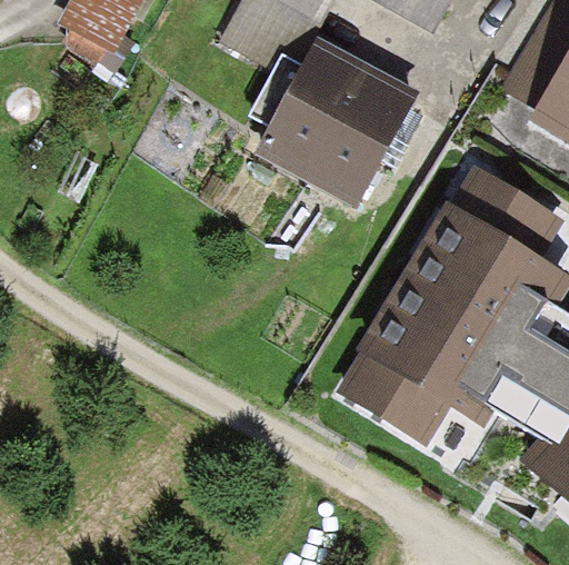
[(69,0),(58,23),(121,62),(153,0),(69,0)]
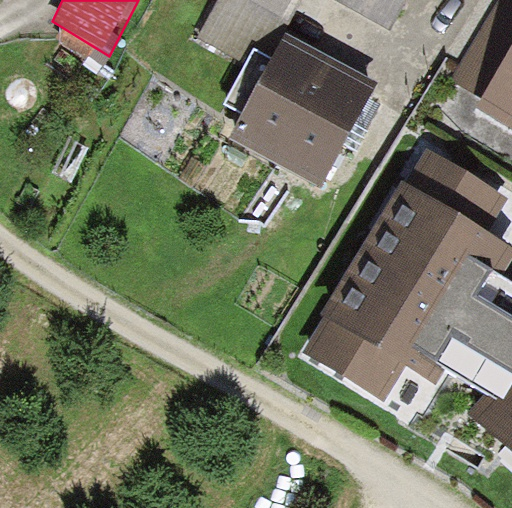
[(220,0),(201,34),(254,62),(281,13),(292,18),(302,0),(220,0)]
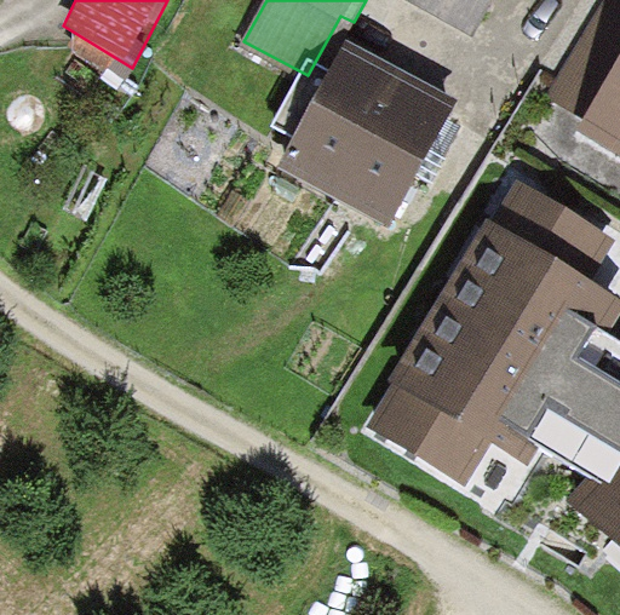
[(409,0),(472,38),(494,0),(409,0)]
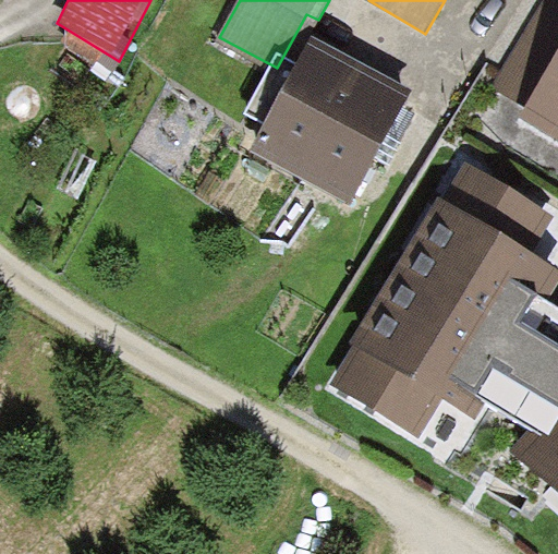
[(530,106),(521,119),(557,140),(557,0),(545,0),(494,84),(530,106)]
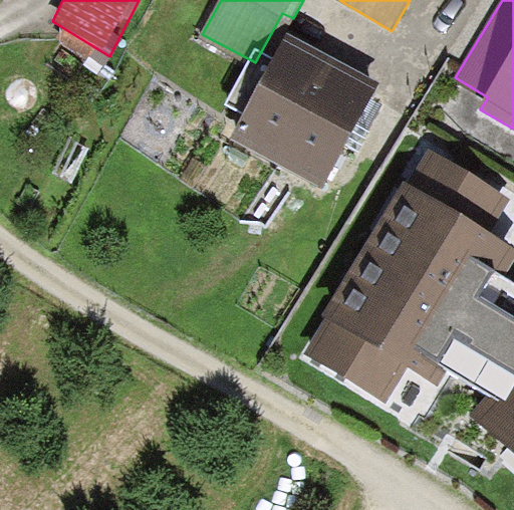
[(235,139),(323,186),(377,84),(331,60),(289,37),(235,139)]
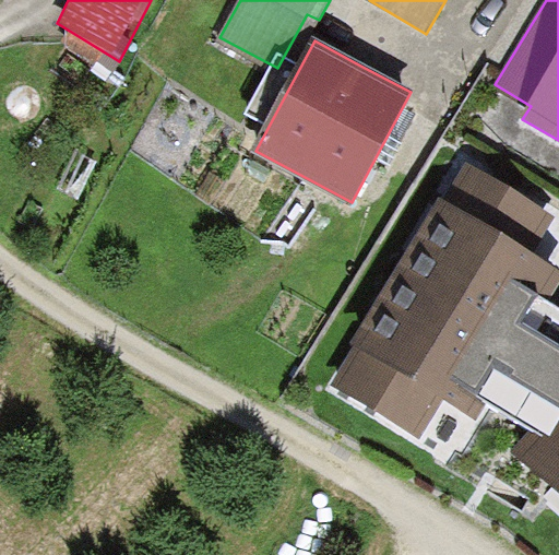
[(487,401),(543,434),(520,459),(558,493),(558,307),(548,302),(558,282),(558,271),(525,251),(547,214),(456,162),(325,382),(419,438),(441,400),(475,420),(487,401)]
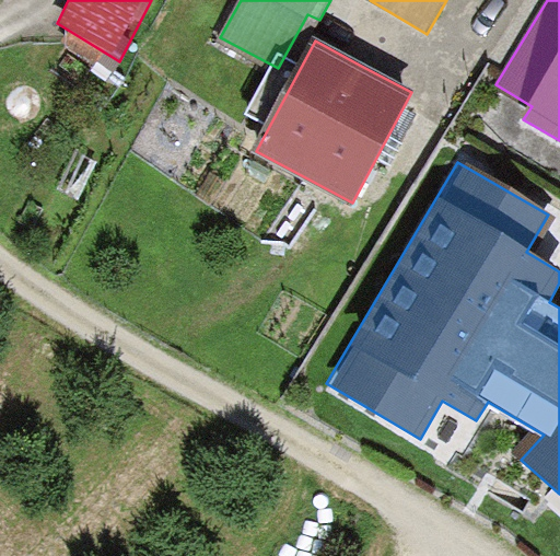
All buildings are outlined.
